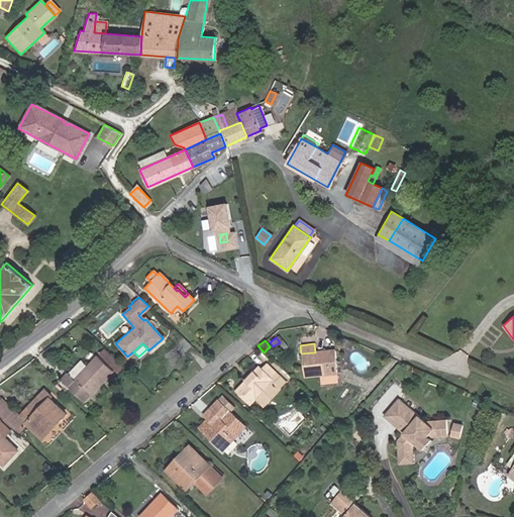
[(336,373),(334,350),(326,350),(322,347),(319,351),(315,352),(301,353),(303,376),(315,375),(325,382),(333,373),(336,373)]
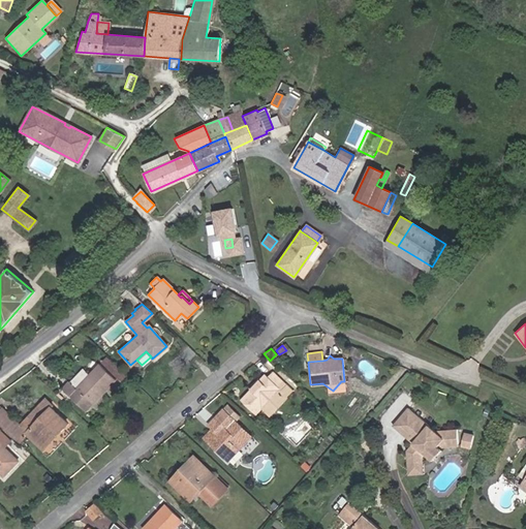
[(104,356),(100,363),(121,379),(125,373),(104,356)]
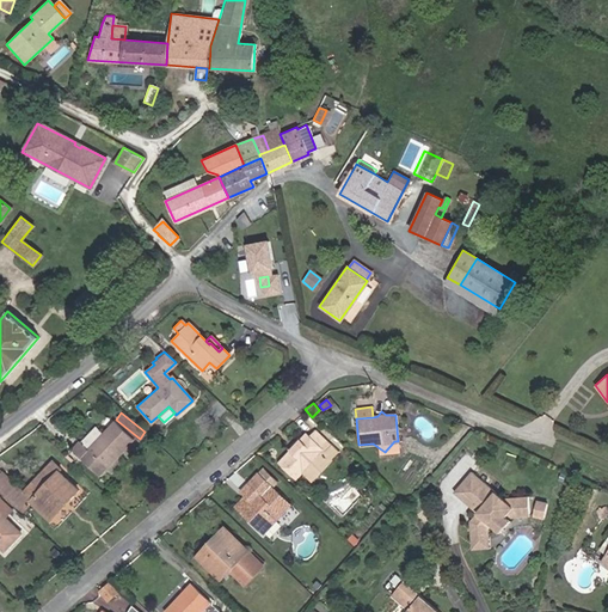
[(97,476),(133,439),(114,421),(87,450),(79,441),(71,451),(97,476)]
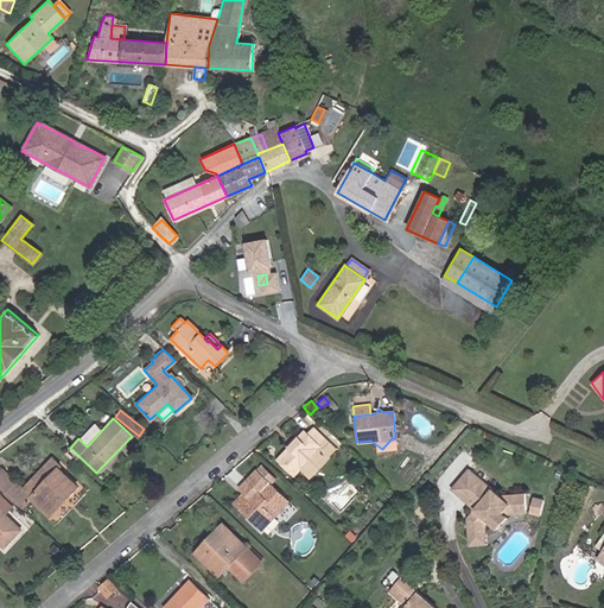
[(309,476),(334,450),(311,428),(305,434),(303,431),(291,443),(293,445),(291,449),(288,447),(277,460),(293,474),(299,468),(309,476)]
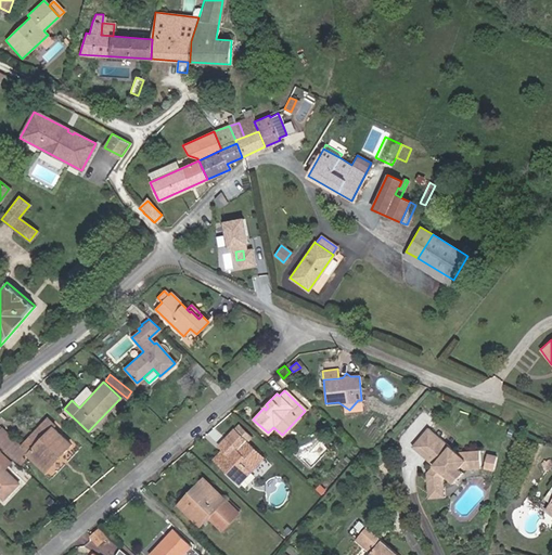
[(62,453),(71,444),(53,428),(54,426),(47,418),(20,447),(1,428),(0,429),(0,447),(15,462),(21,455),(24,452),(41,468),(59,451),(62,453)]
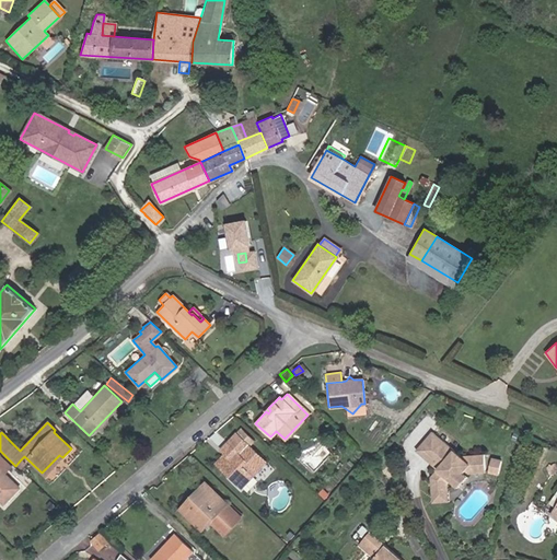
[(241,428),(220,450),(227,456),(224,459),(223,458),(217,466),(240,488),(253,475),(251,473),(263,459),(250,447),(255,441),(241,428)]
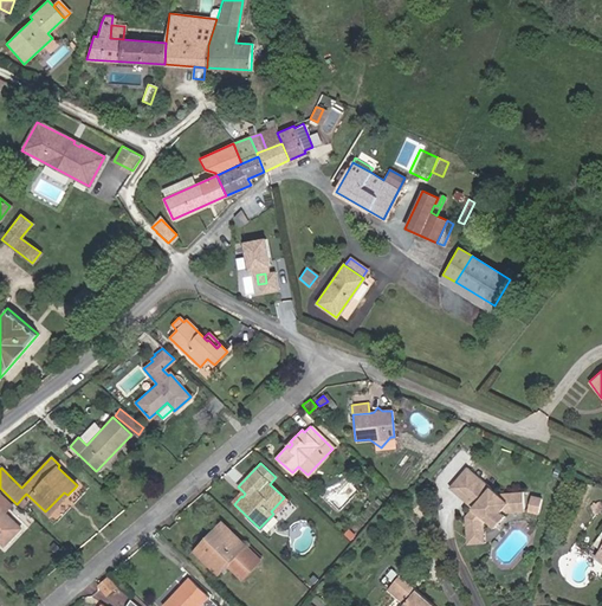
[(491,526),(500,514),(498,511),(502,508),(507,513),(523,511),(522,491),(496,494),(465,466),(458,476),(473,489),(467,496),(476,502),(471,508),(464,516),(465,535),(483,533),(481,520),(483,517),(491,526)]
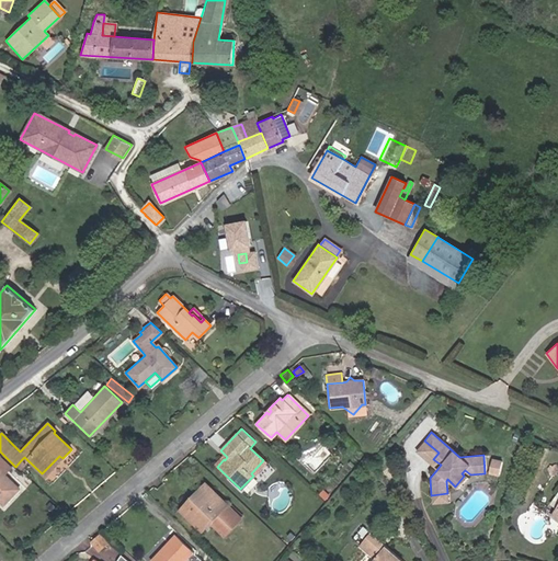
[(439,453),(424,441),(414,451),(436,470),(441,465),(433,459),(439,453)]
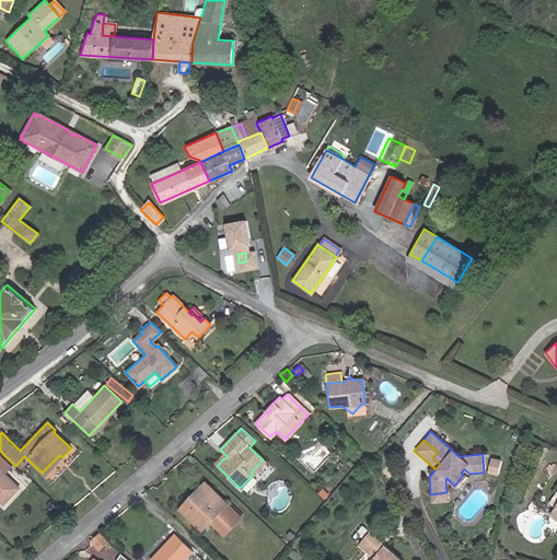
[(45,476),(62,457),(59,455),(42,473),(45,476)]
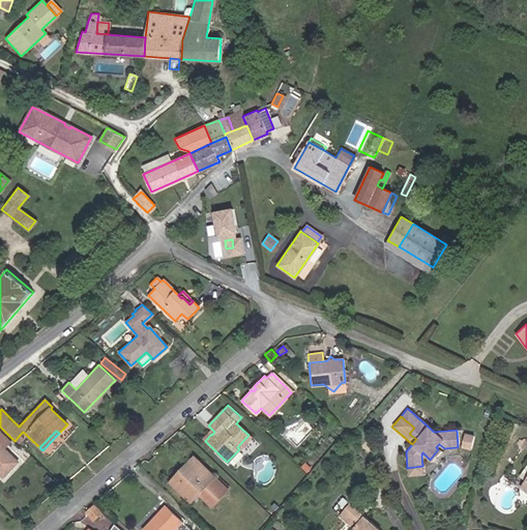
[(470,448),(473,436),(464,434),(461,446),(470,448)]
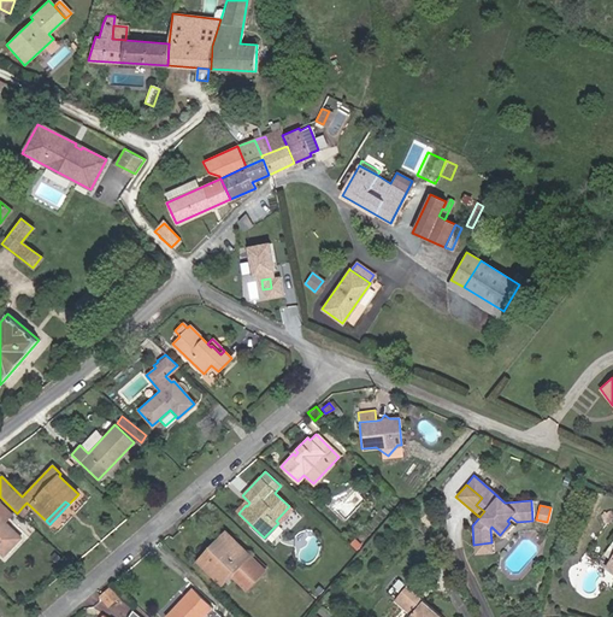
[(278,523),(292,509),(289,506),(276,521),(278,523)]
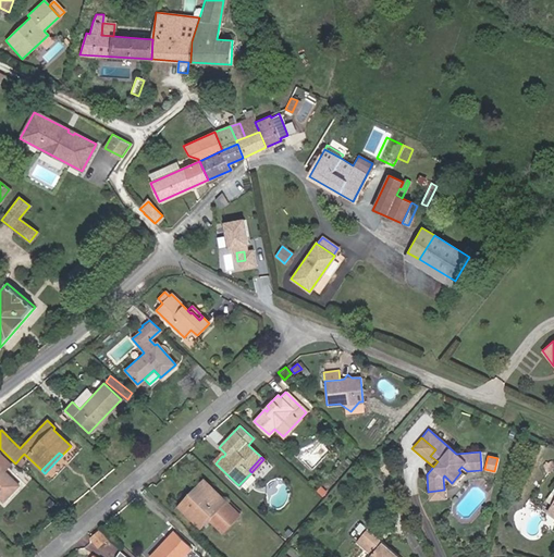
[(0,498),(2,500),(17,485),(1,470),(0,469),(0,498)]
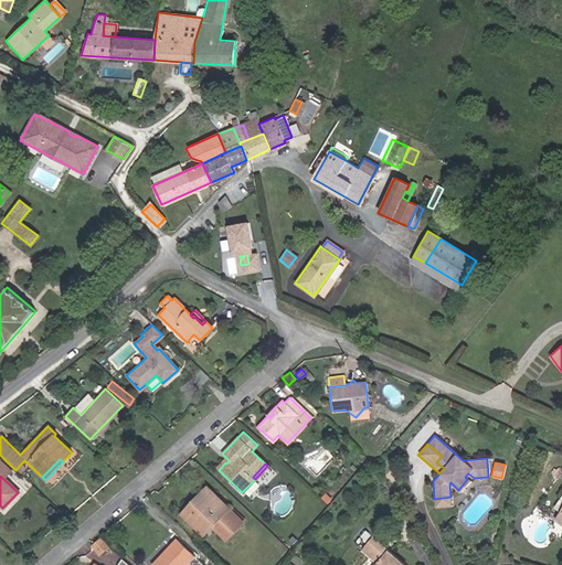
[(460,491),(469,481),(467,479),(458,490),(460,491)]
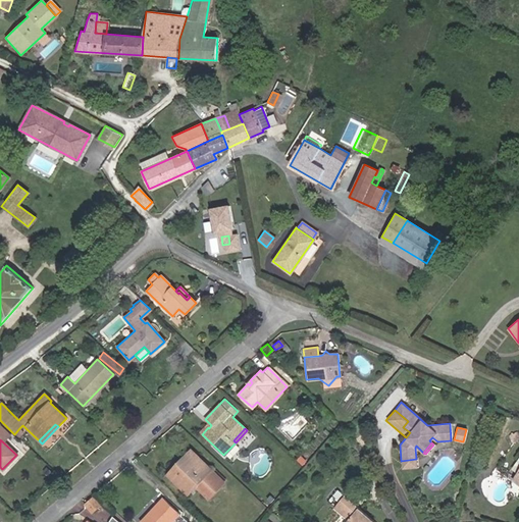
[(215,490),(223,482),(190,450),(182,459),(184,461),(169,476),(188,493),(194,486),(202,478),(215,490)]
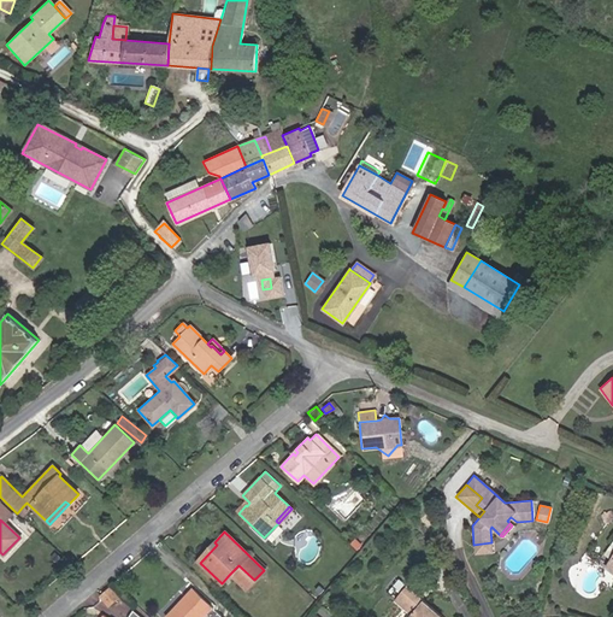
[(200,563),(217,545),(214,542),(198,560),(200,563)]
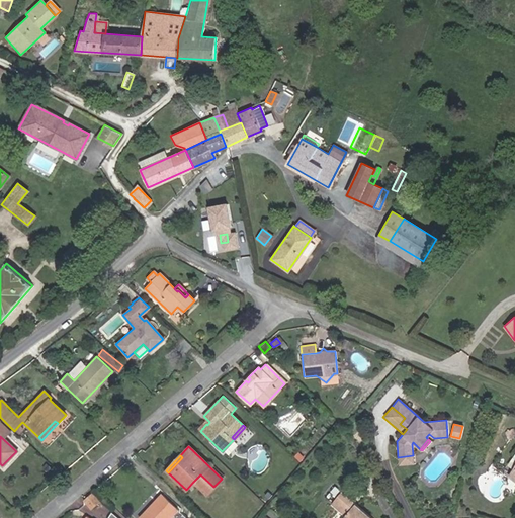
[(413,463),(413,455),(398,457),(399,464),(413,463)]
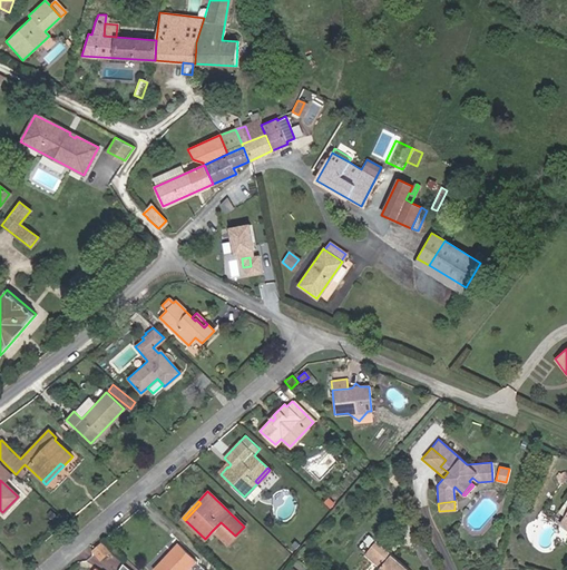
[(226,544),(235,536),(221,522),(212,531),(226,544)]
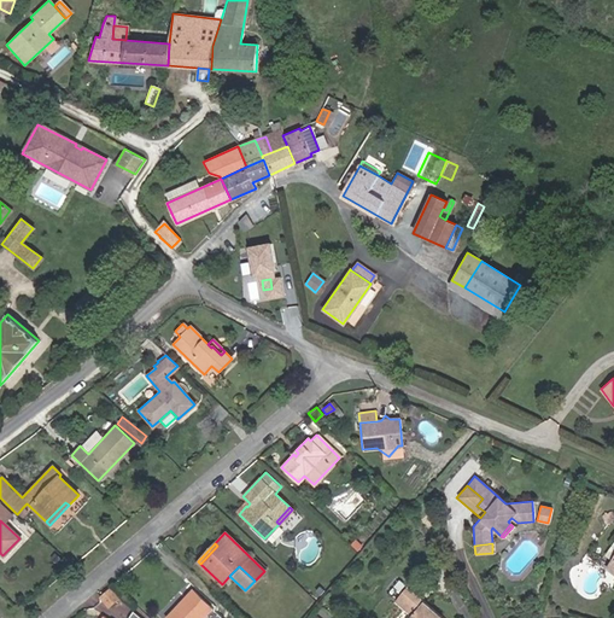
[(320,590),(327,582),(320,576),(313,584),(320,590)]
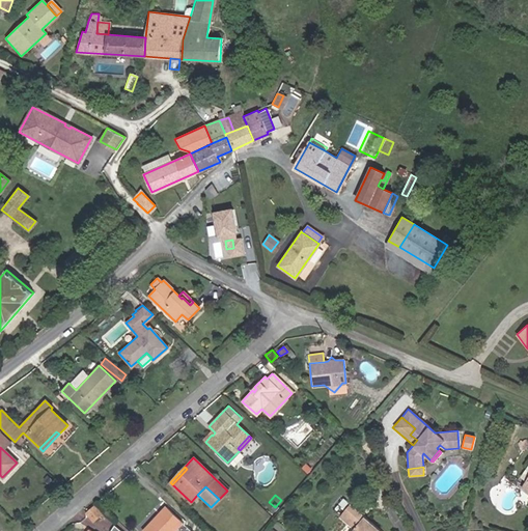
[(380,530),(349,504),(338,518),(353,530),(352,530),(380,530)]
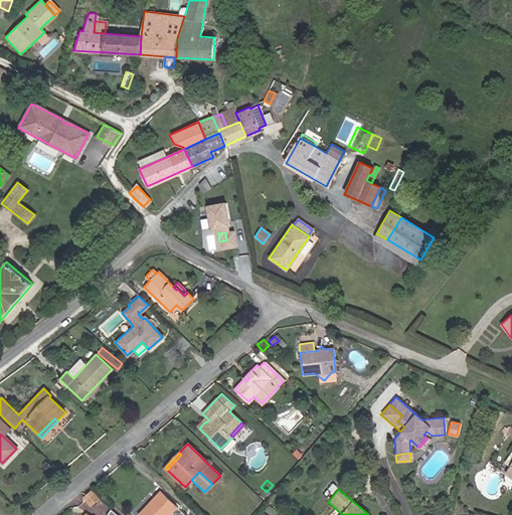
[(91,503),(97,498),(91,491),(84,496),(91,503)]
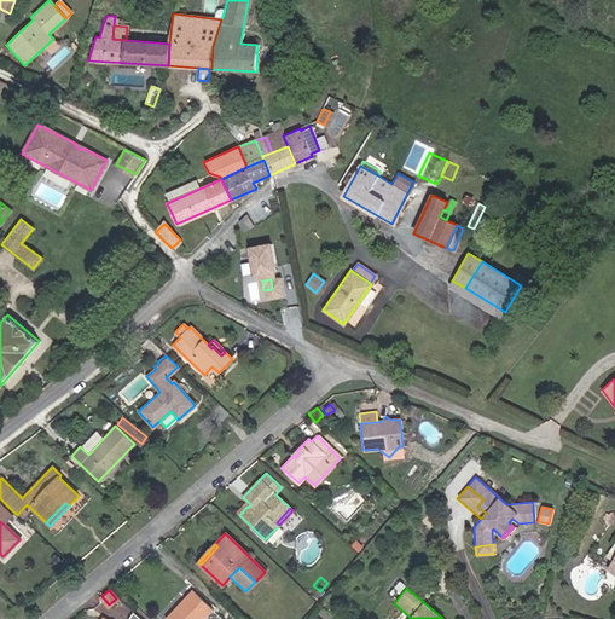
[(179,611),(170,618),(220,618),(192,591),(177,607),(179,611)]
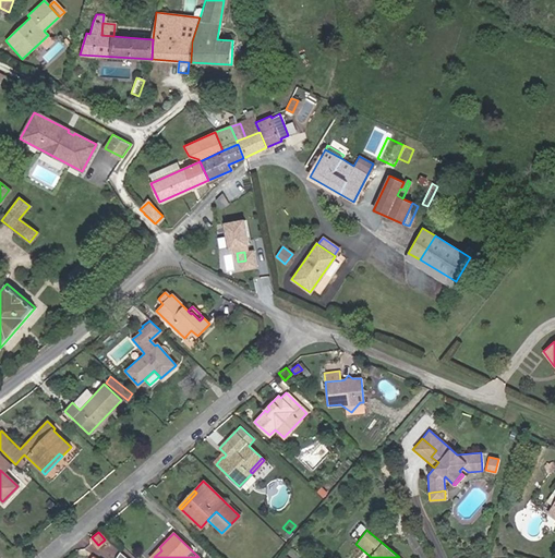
[(149,557),(154,557),(161,550),(159,547),(149,557)]
